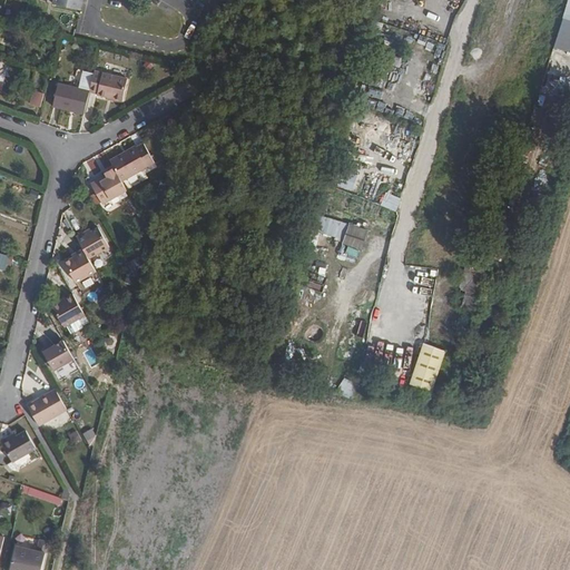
[(569,0),(567,0),(553,48),(569,52),(569,0)]
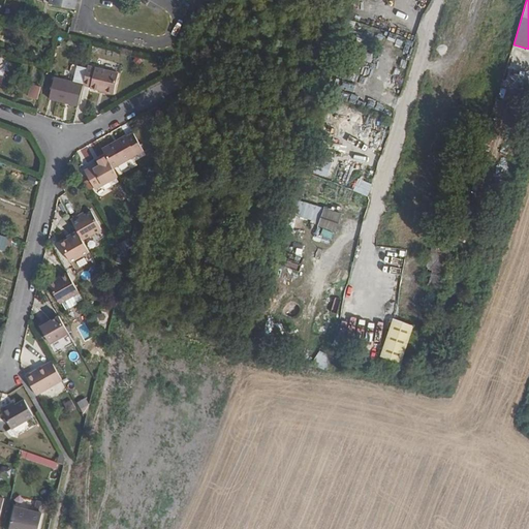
[(84,83),(88,66),(71,62),(66,79),(84,83)]
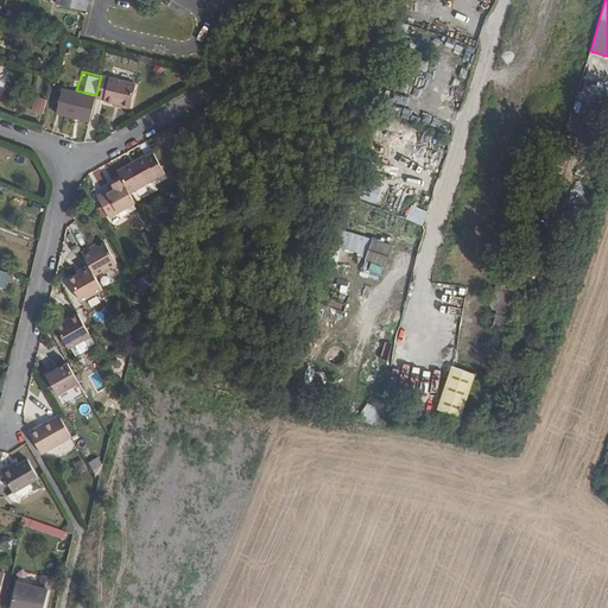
[(139,84),(101,76),(96,95),(113,99),(111,105),(132,111),(139,84)]
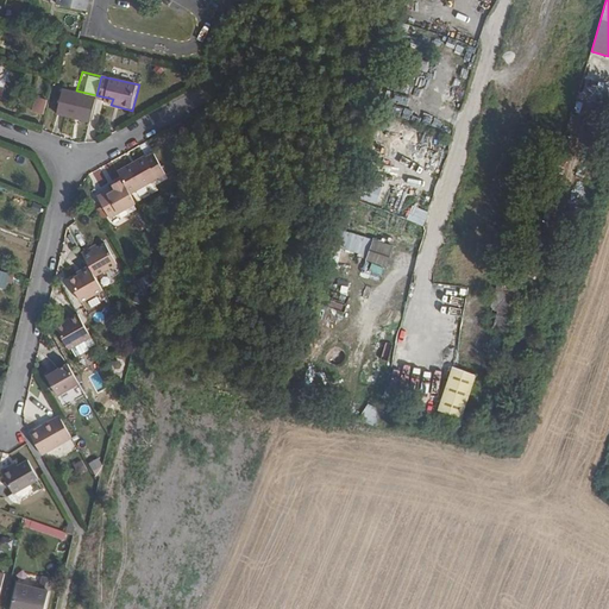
[(58,111),(89,121),(96,95),(76,90),(66,88),(58,111)]
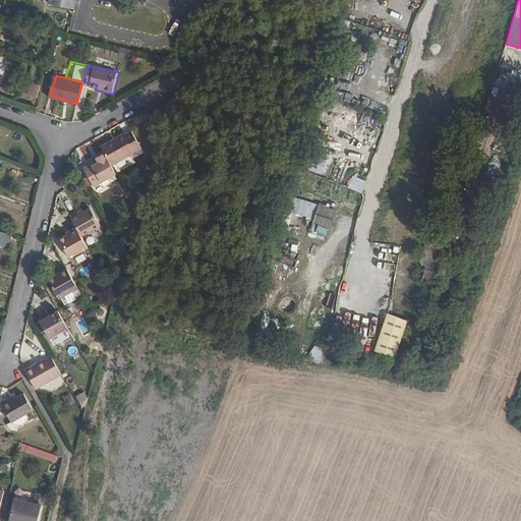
[(25,95),(36,99),(40,85),(30,82),(25,95)]
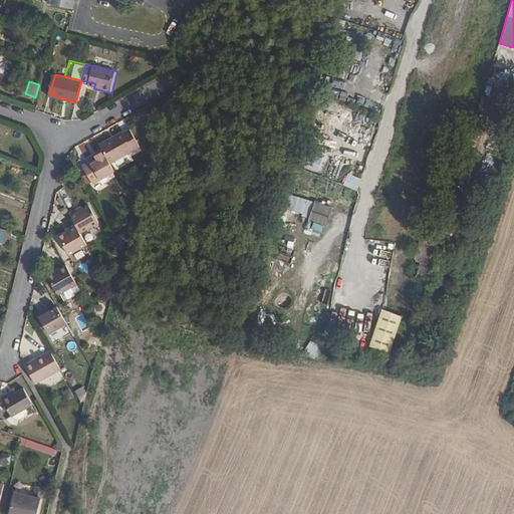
[(122,132),(99,145),(102,149),(109,163),(139,148),(130,132),(124,135),(122,132)]
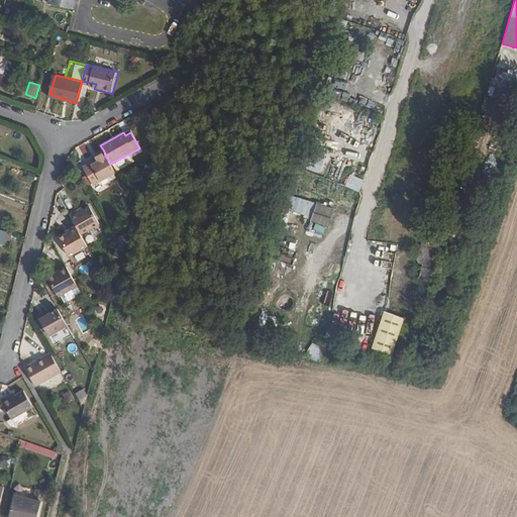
[(110,164),(103,149),(95,153),(99,161),(92,164),(90,161),(80,167),(91,185),(114,172),(110,164)]
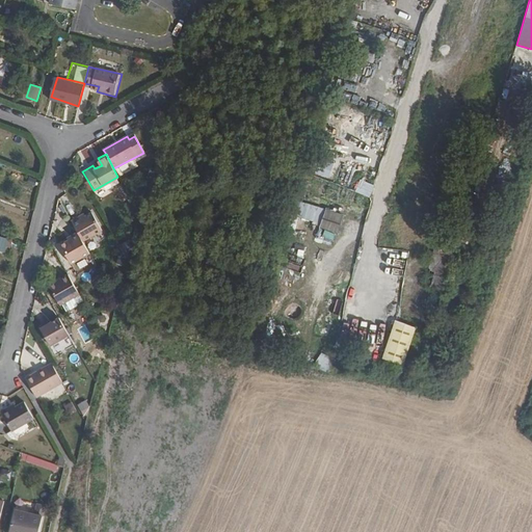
[(369,197),(374,185),(360,179),(354,191),(369,197)]
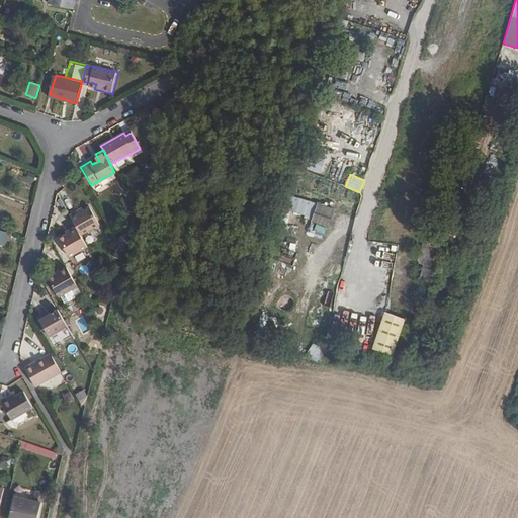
[(286,211),(310,219),(315,203),(290,195),(286,211)]
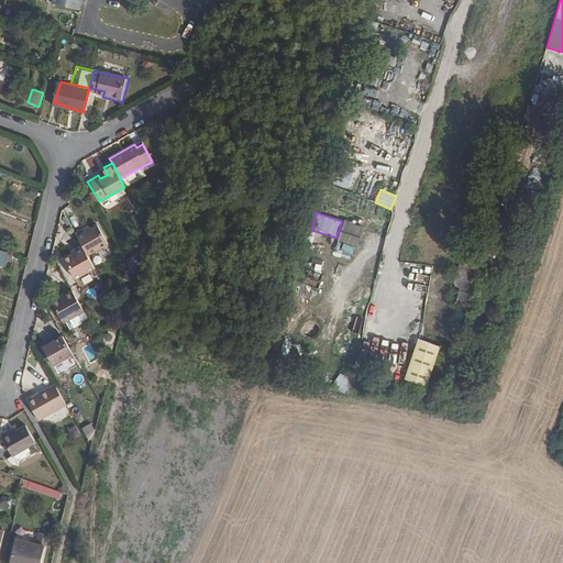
[(338,241),(356,247),(363,228),(343,221),(338,241)]
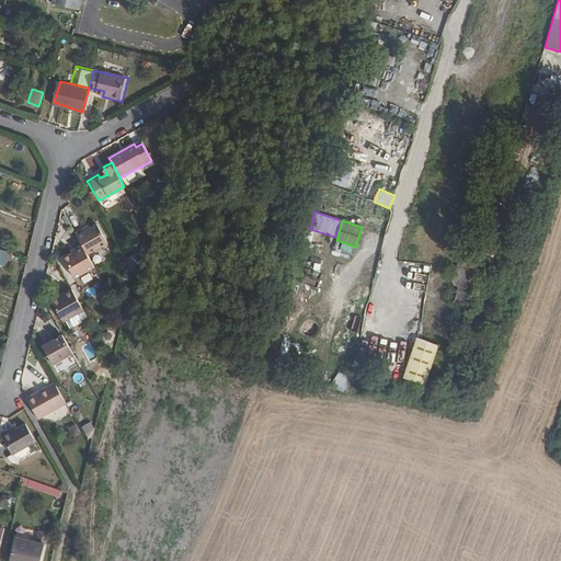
[(75,232),(82,244),(87,254),(107,242),(98,225),(90,229),(83,233),(80,229),(75,232)]
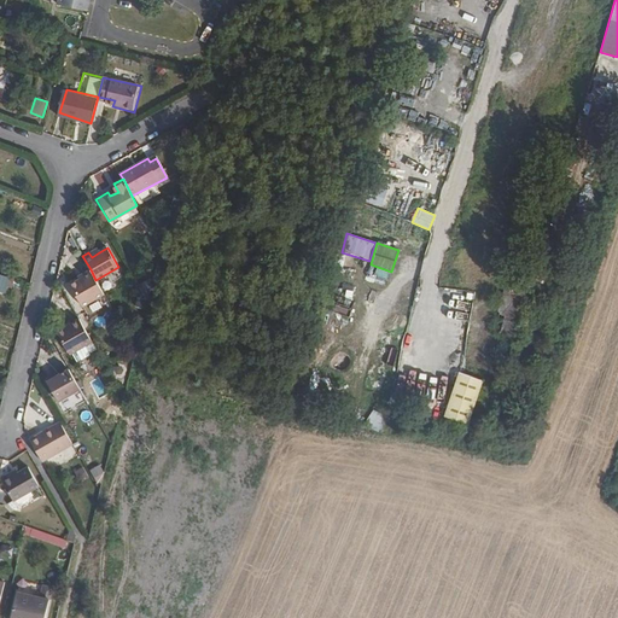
[(82,310),(105,296),(95,280),(91,269),(80,275),(82,281),(69,290),(82,310)]
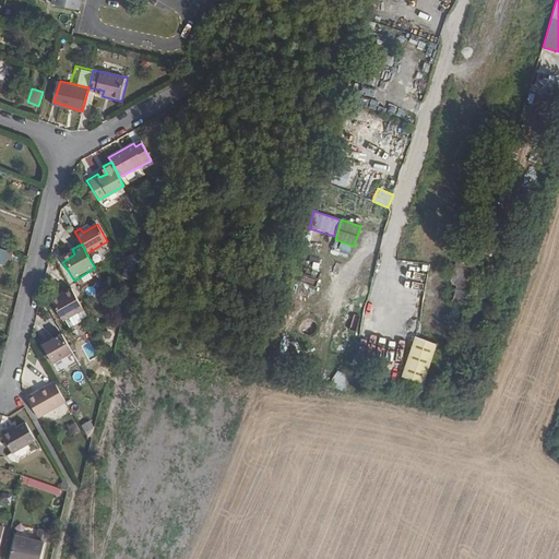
[(0,264),(4,266),(9,252),(0,248),(0,264)]
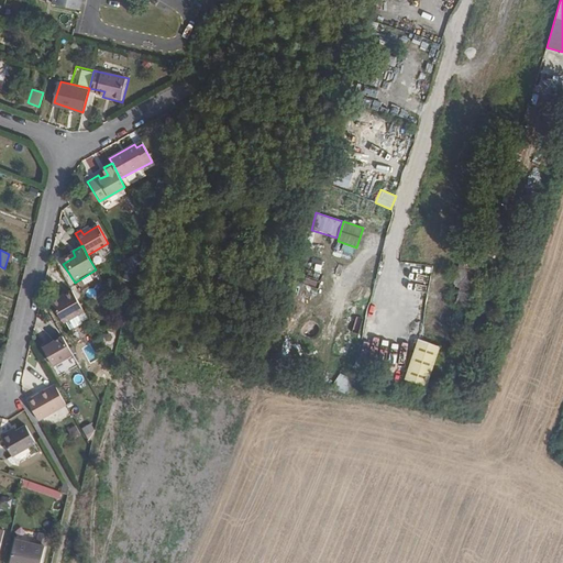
[(306,276),(305,284),(318,286),(319,279),(306,276)]
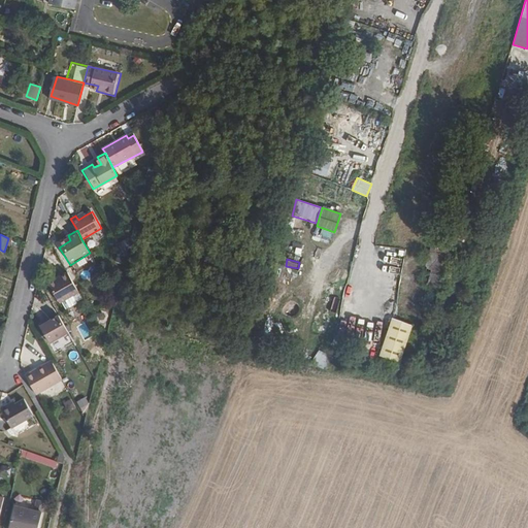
[(60,302),(78,292),(67,272),(48,283),(60,302)]
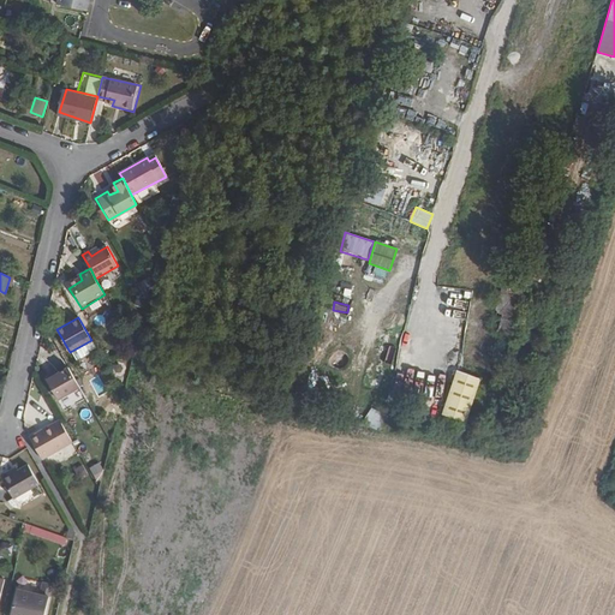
[(85,344),(71,351),(77,360),(90,353),(85,344)]
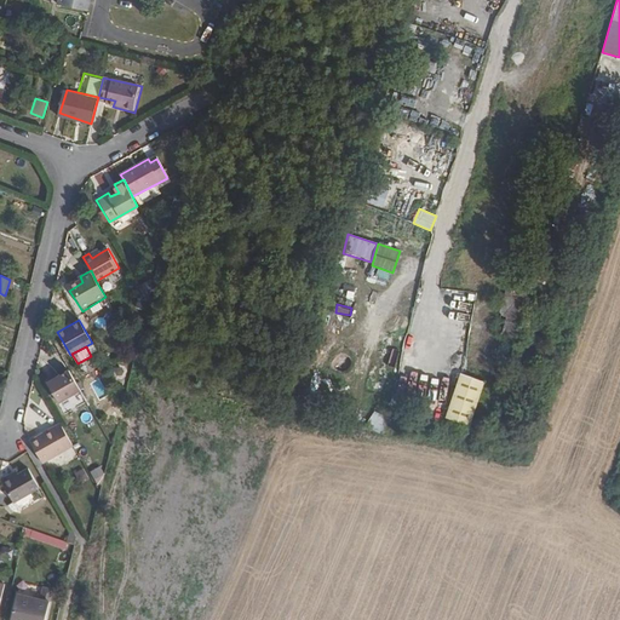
[(55,403),(79,390),(67,367),(53,375),(50,371),(41,378),(55,403)]
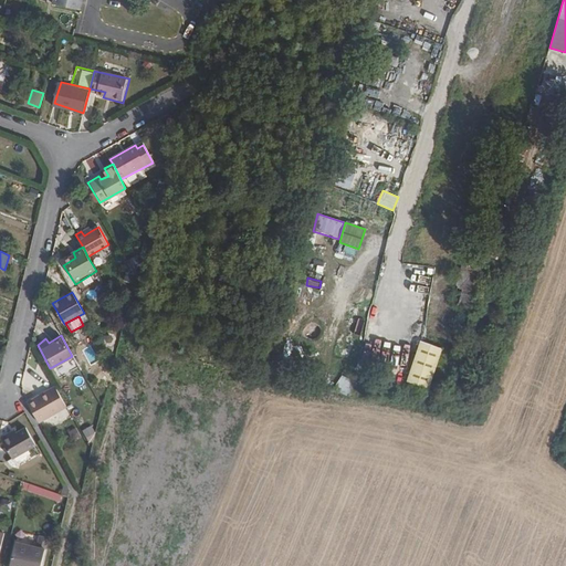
[(419,341),(405,383),(428,390),(441,348),(419,341)]
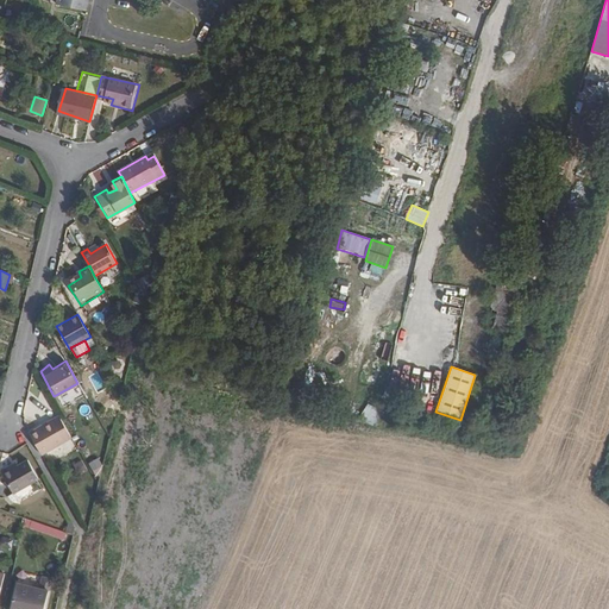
[(105,399),(104,388),(92,390),(93,400),(105,399)]
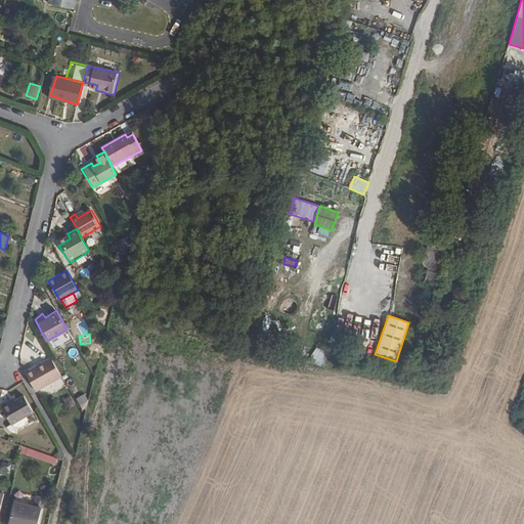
[(321,367),(330,354),(315,346),(308,359),(321,367)]
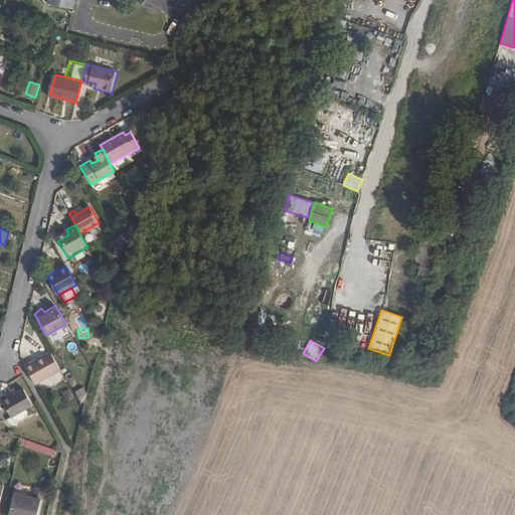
[(35,384),(60,370),(49,350),(26,363),(25,365),(35,384)]
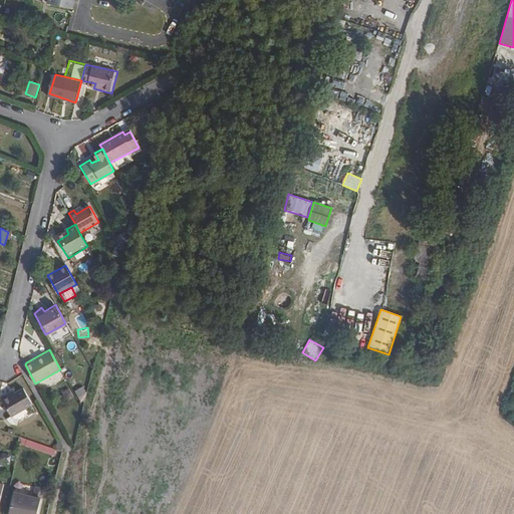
[(32,407),(23,390),(10,398),(8,395),(2,399),(12,418),(32,407)]
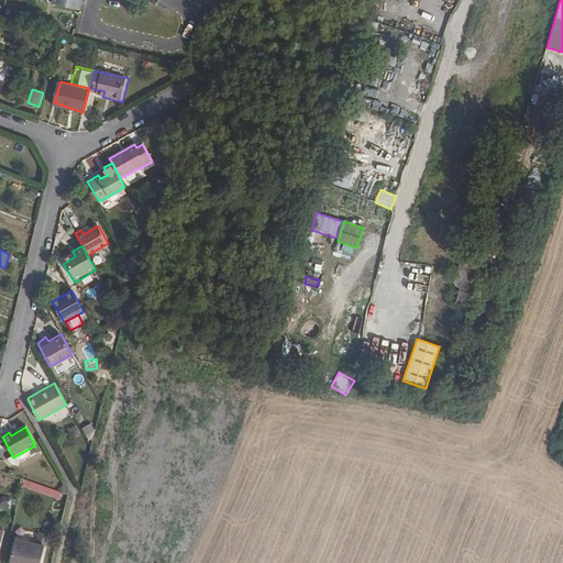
[(58,499),(61,492),(23,479),(21,487),(58,499)]
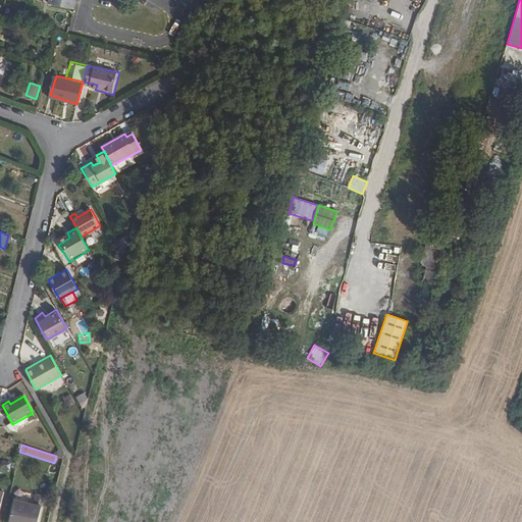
[(10,469),(11,462),(1,461),(0,468),(10,469)]
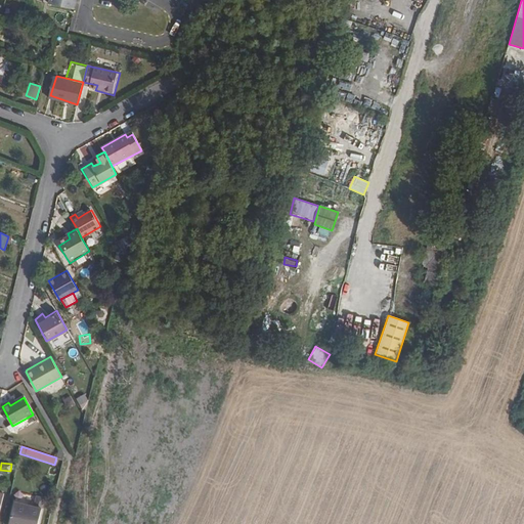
[(36,510),(37,500),(17,497),(10,523),(37,523),(41,511),(36,510)]
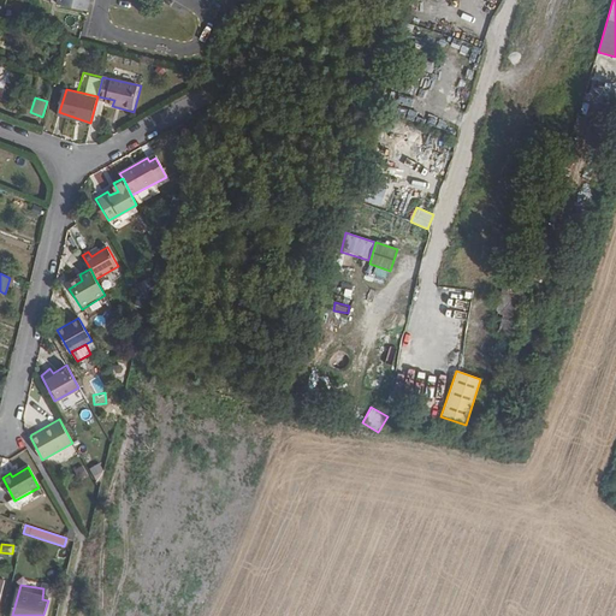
All buildings are outlined.
